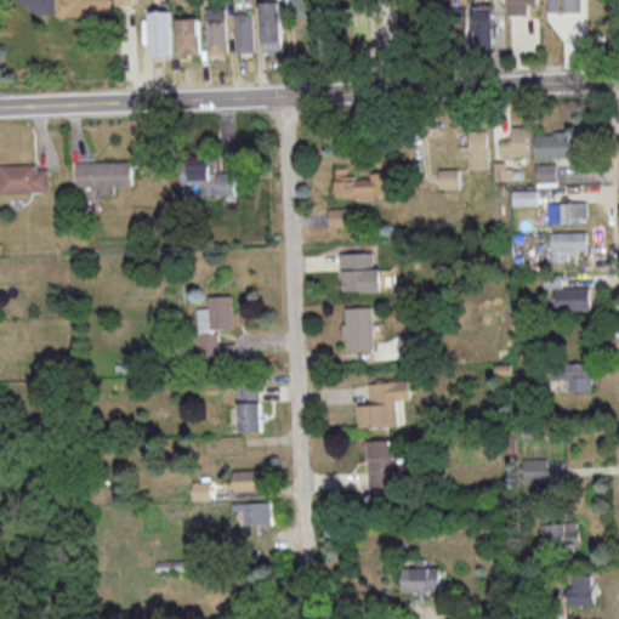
[(109,15),(109,0),(104,1),(104,0),(54,0),(55,17),(109,15)]
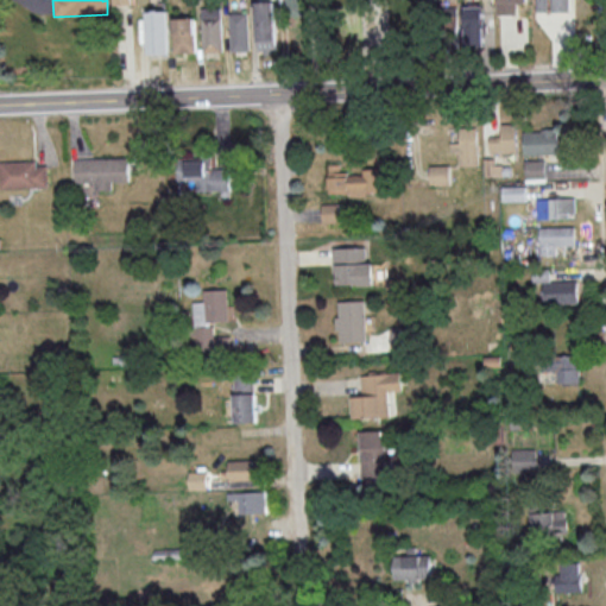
[(298,0),(283,0),(284,13),(300,12),(298,0)]
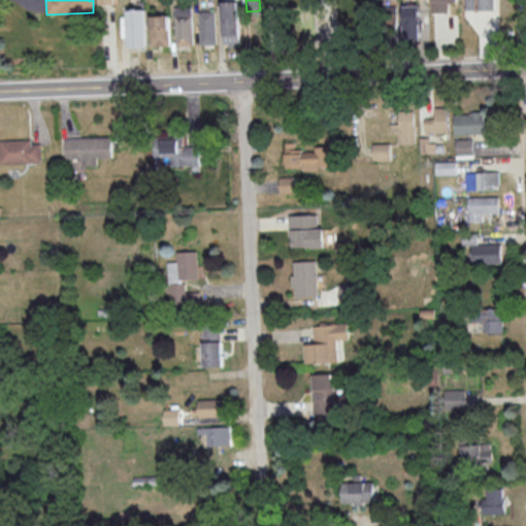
[(457,0),(430,0),(431,13),(448,13),(448,3),(457,3),(457,0)]
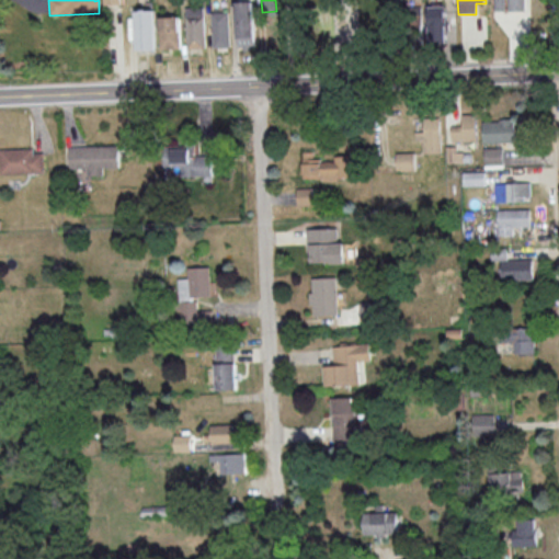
[(493,0),(493,11),(504,11),(504,0),(506,0),(508,11),(523,12),(523,0),(493,0)]
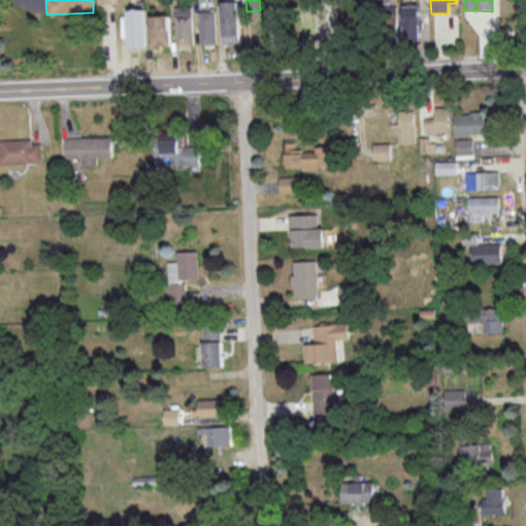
[(220,3),(222,46),(237,45),(236,2),(220,3)]
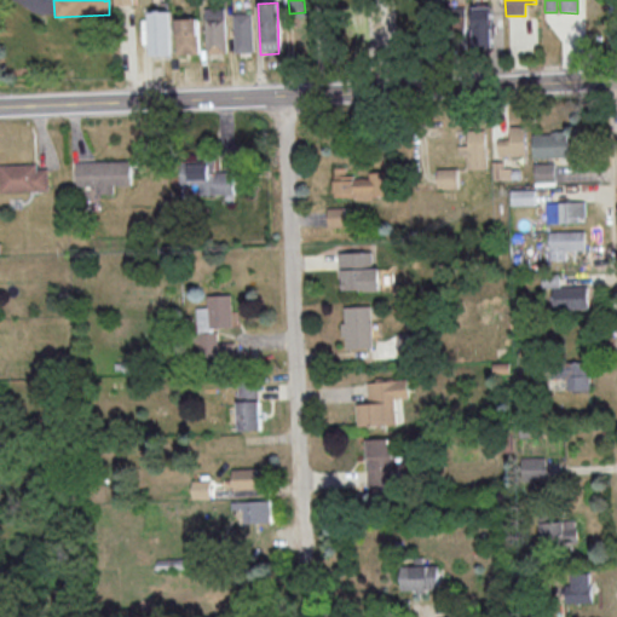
[(453,9),(455,30),(466,29),(463,7),(453,9)]
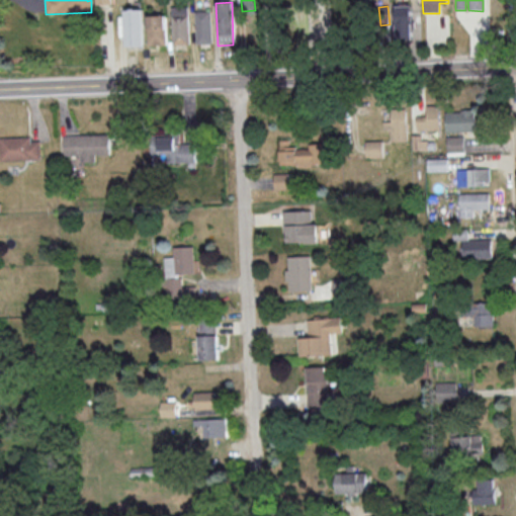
[(395,40),(411,41),(412,6),(396,6),(395,40)]
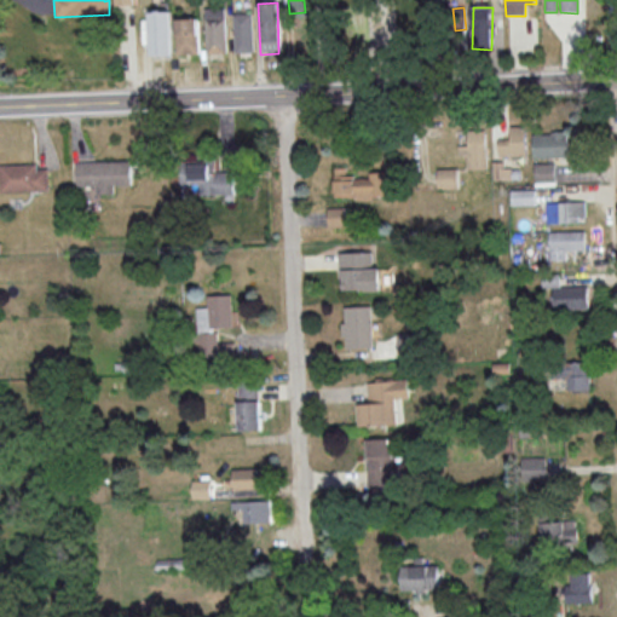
[(223,9),(202,10),(203,55),(224,55),(223,9)]
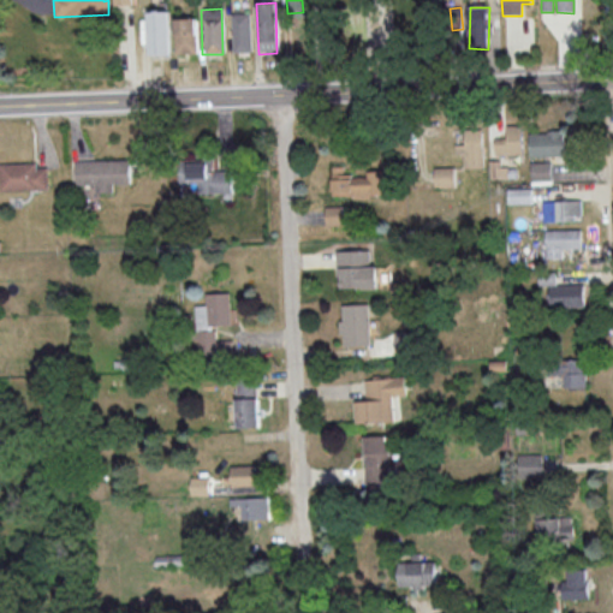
[(168,55),(167,12),(147,12),(148,55),(168,55)]
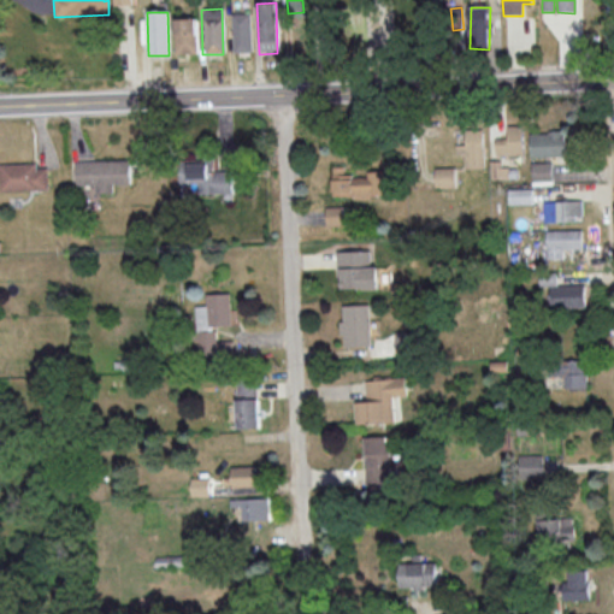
[(251,53),(249,15),(230,15),(231,53),(251,53)]
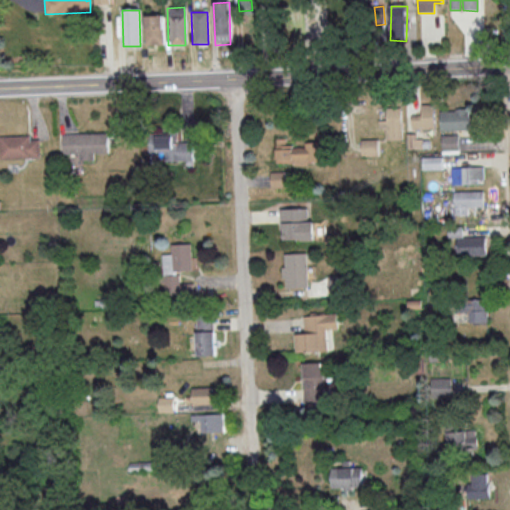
[(162,16),(144,16),(144,46),(163,45),(162,16)]
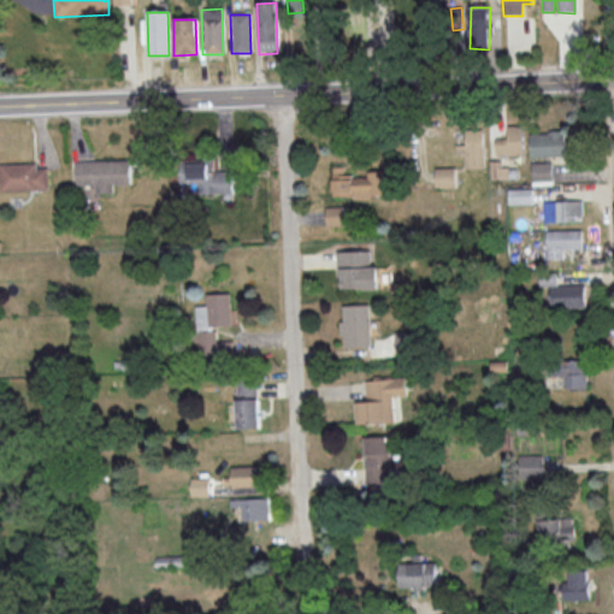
[(521,127),(506,127),(506,139),(495,140),(495,157),(521,157),(521,127)]
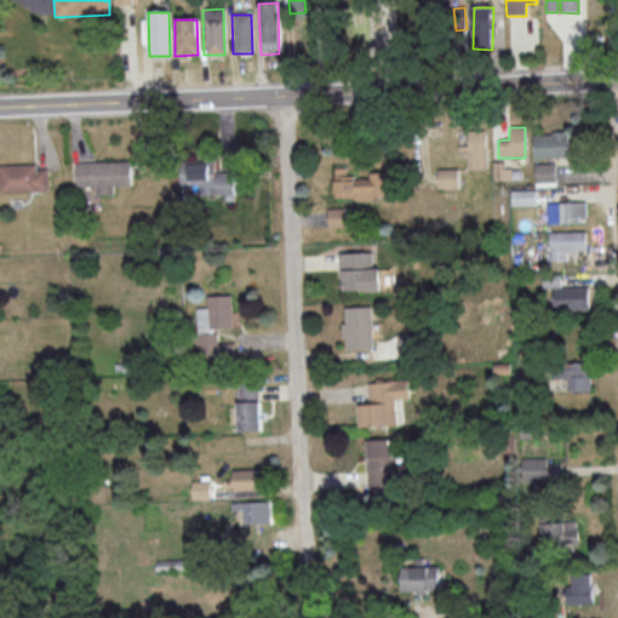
[(467,171),(486,170),(484,130),(467,130),(467,147),(457,147),(457,156),(467,156),(467,171)]
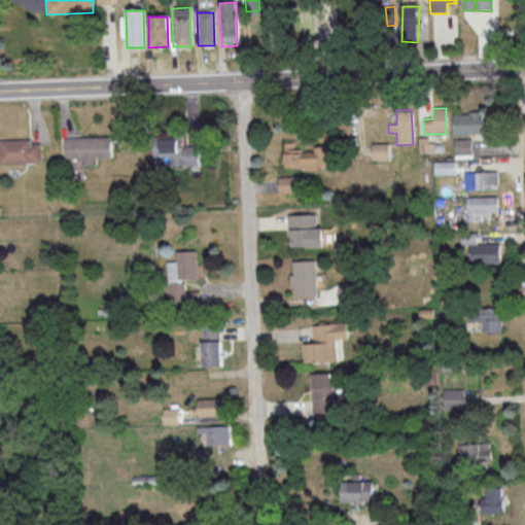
[(453,135),(482,134),(482,113),(452,114),(453,135)]
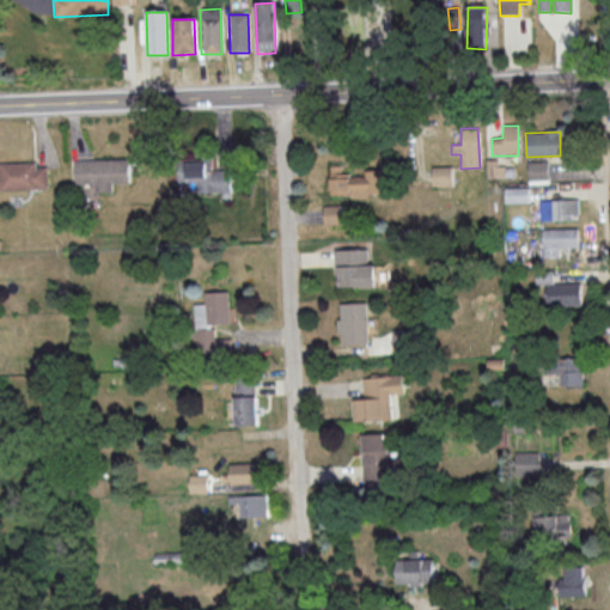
[(111,193),(111,184),(128,184),(128,159),(73,160),(74,185),(93,184),(93,193),(111,193)]
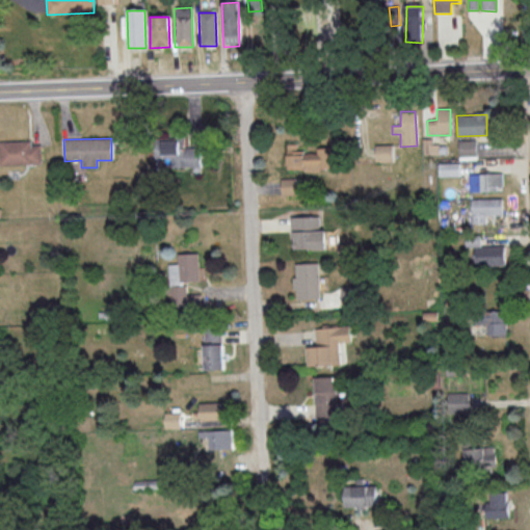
[(170,168),(200,167),(199,149),(183,149),(183,140),(153,141),(153,159),(170,159),(170,168)]
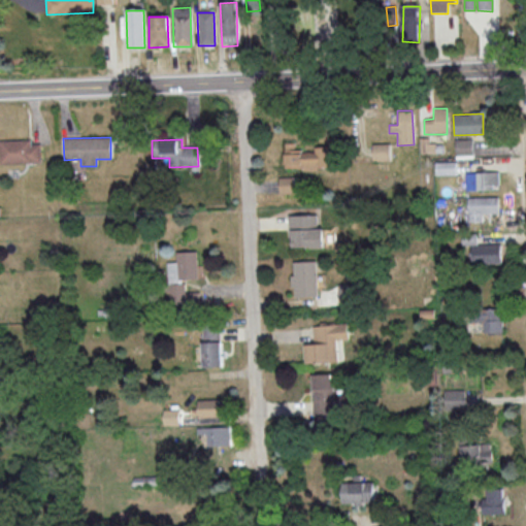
[(455,157),(472,157),(472,139),(454,140),(455,157)]
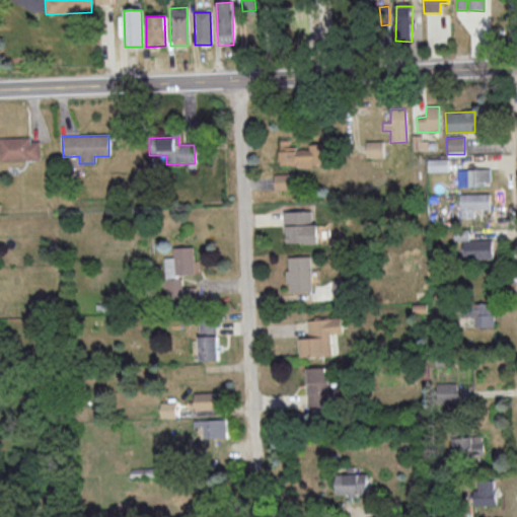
[(0,161),(39,160),(39,143),(29,143),(29,138),(0,139),(0,161)]
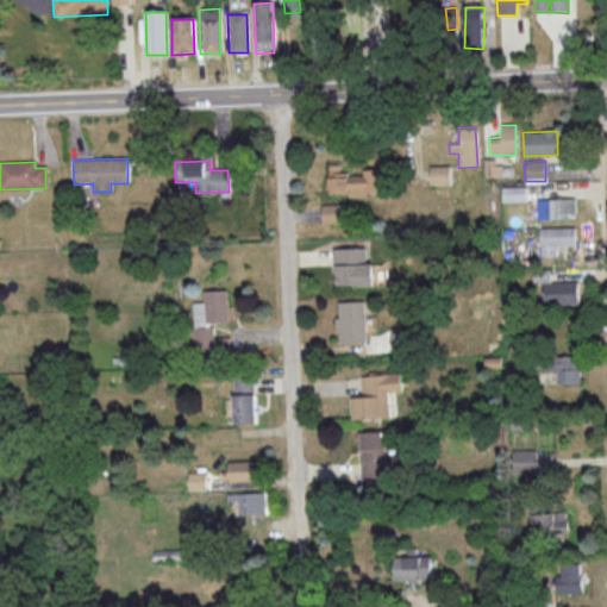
[(482,177),(500,177),(500,162),(482,162),(482,177)]
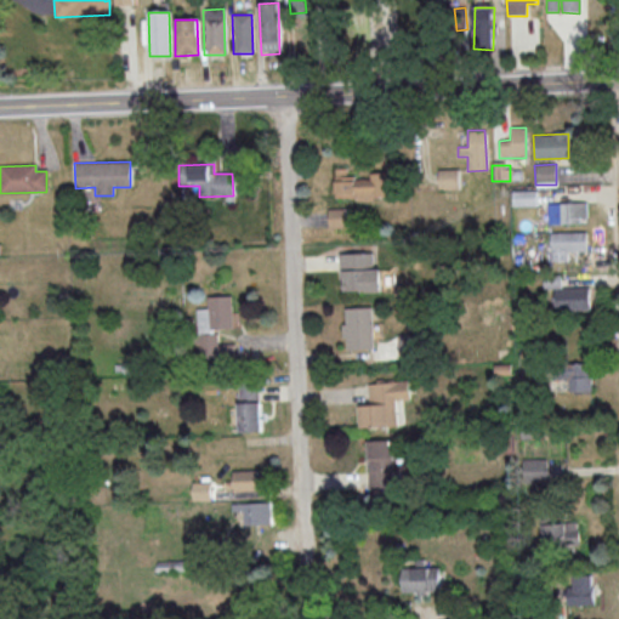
[(385,172),(367,174),(368,179),(345,179),(345,169),(333,169),(333,199),(385,198),(385,172)]
